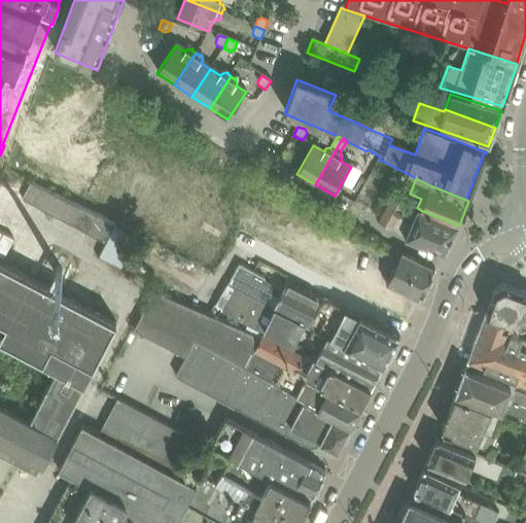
[(96,216),(30,183),(22,202),(105,245),(114,225),(96,216)]
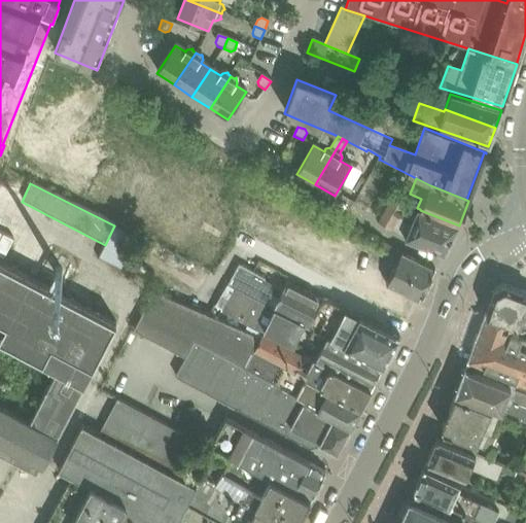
[(459,225),(420,210),(420,209),(417,208),(416,210),(391,195),(375,219),(405,239),(444,254),(459,225)]
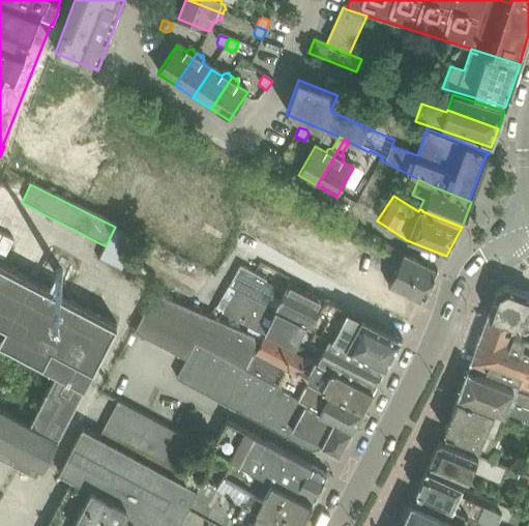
[(354,230),(348,241),(392,264),(390,268),(395,270),(387,288),(420,303),(436,273),(437,272),(403,256),(374,239),(354,230)]
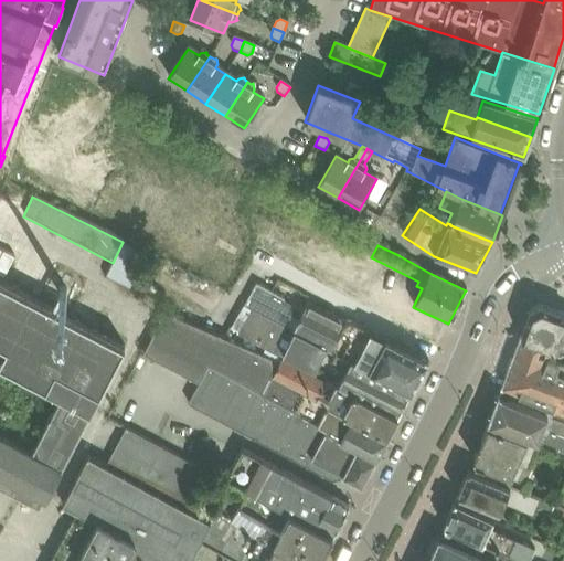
[(0,276),(4,278),(14,258),(0,251),(0,276)]
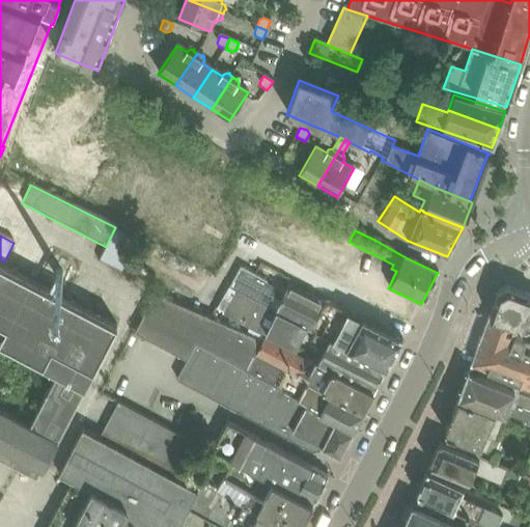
[(0,461),(38,480),(118,328),(9,271),(0,266),(0,461)]
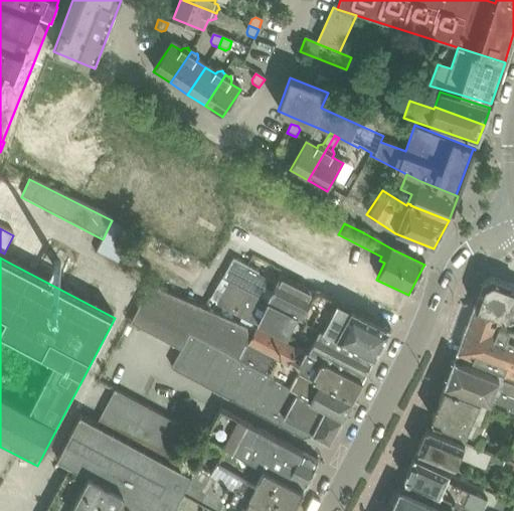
[(389,329),(321,295),(315,295),(280,278),(276,286),(251,274),(253,269),(232,258),(220,280),(228,284),(228,282),(269,303),(269,302),(307,322),(337,337),(374,357),(389,329)]
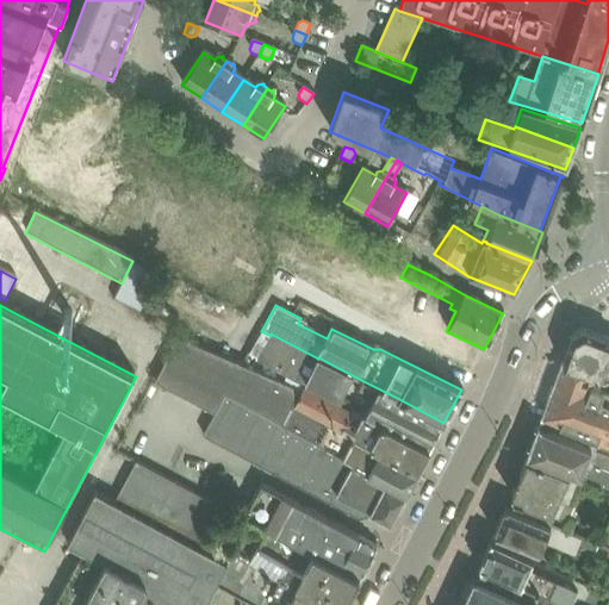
[(608,340),(582,330),(572,335),(563,362),(602,378),(608,380),(608,340)]
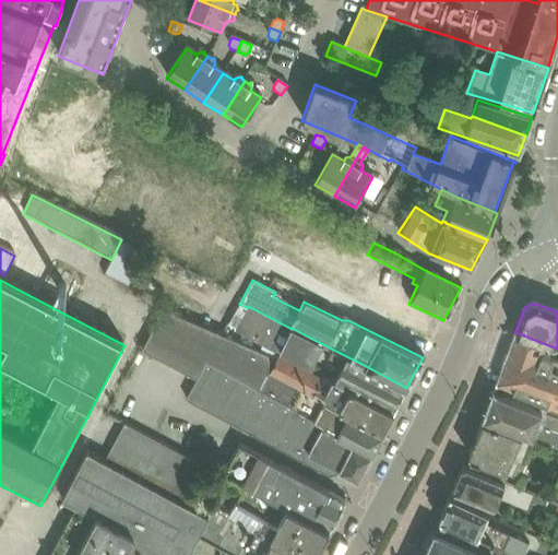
[(248,308),(235,332),(279,354),(280,353),(310,368),(322,344),(292,328),(292,329),(248,306),(248,308)]
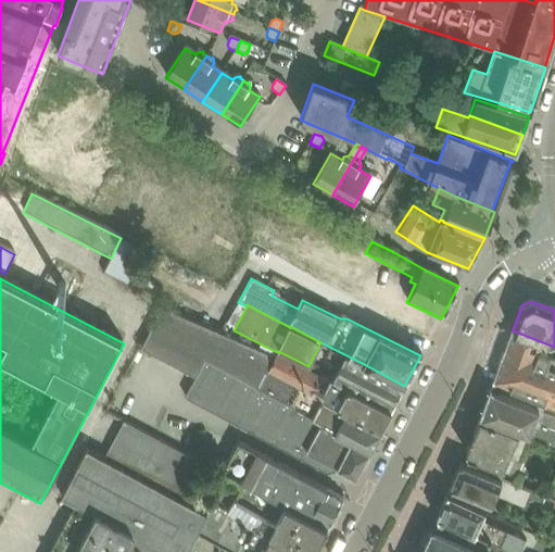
[(163,308),(148,336),(202,365),(205,360),(287,404),(351,441),(351,442),(369,452),(380,431),(267,372),(274,359),(222,335),(176,314),(175,314),(163,308)]
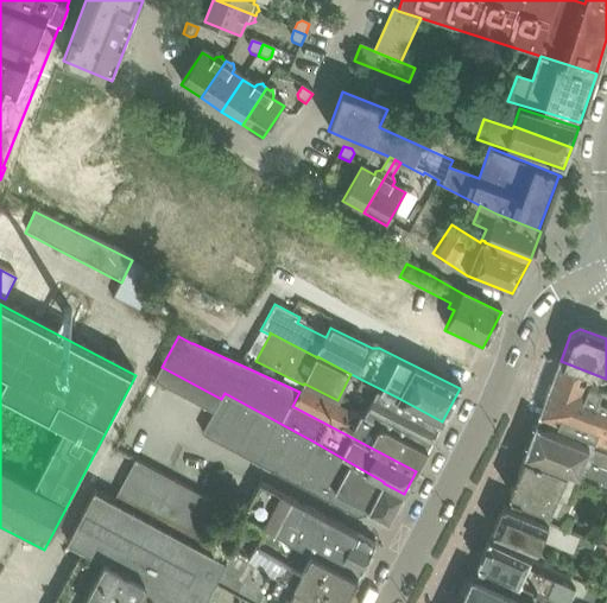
[(606,379),(600,376),(561,361),(537,424),(596,445),(596,446),(606,451),(606,379)]
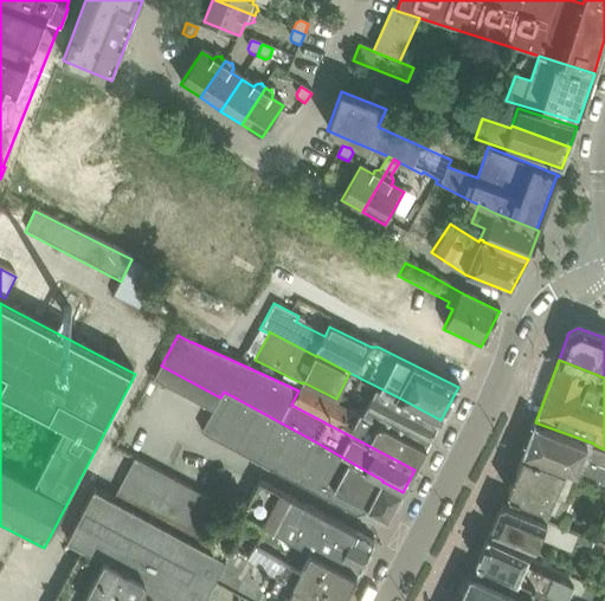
[(388,521),(403,492),(383,482),(383,480),(313,440),(224,392),(220,398),(161,366),(154,380),(213,412),(201,433),(356,516),(366,514),(367,510),(388,521)]
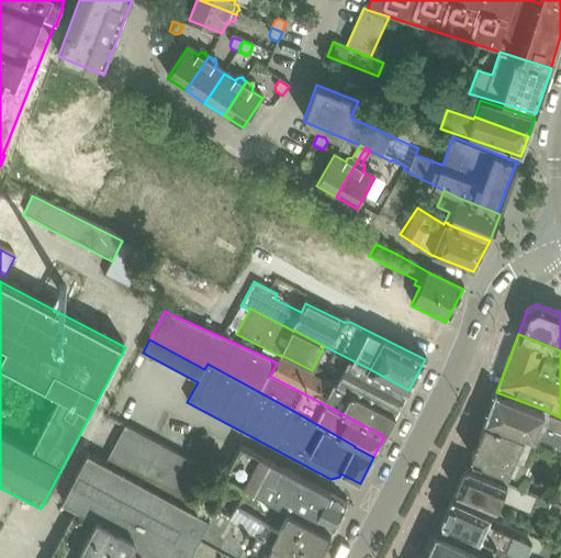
[(335,352),(329,363),(344,370),(336,384),(395,415),(408,390),(368,368),(335,352)]
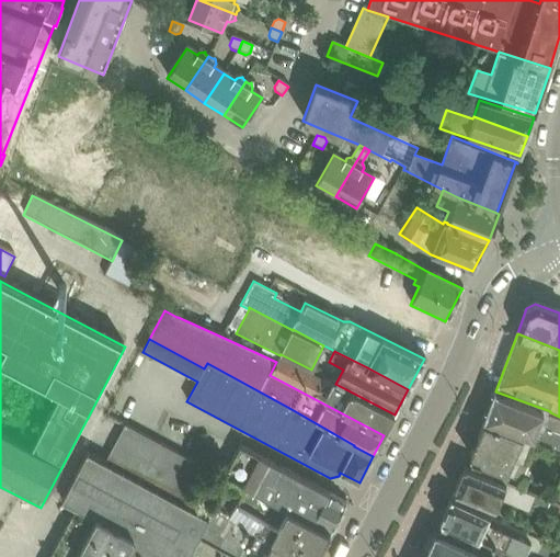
[(384,435),(395,415),(335,384),(322,381),(278,357),(276,362),(270,375),(384,435)]
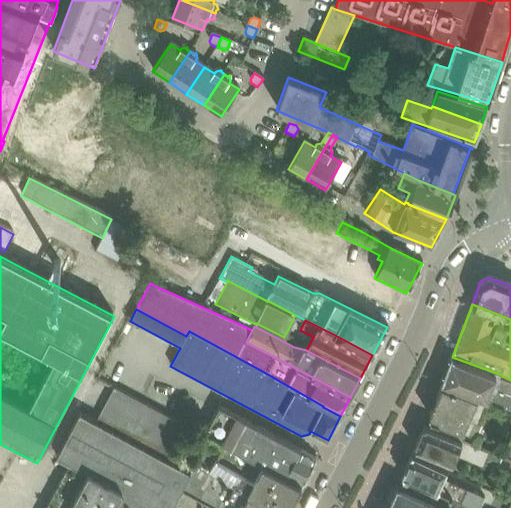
[(501,376),(502,376),(502,375),(452,357),(451,360),(441,386),(483,403),(486,404),(487,403),(508,412),(510,404),(510,384),(499,380),(501,376)]
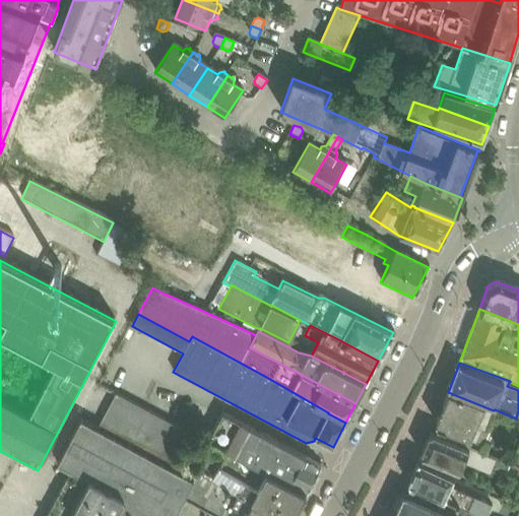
[(483,428),(491,409),(448,392),(435,424),(437,428),(438,428),(434,436),(464,448),(474,425),(483,428)]
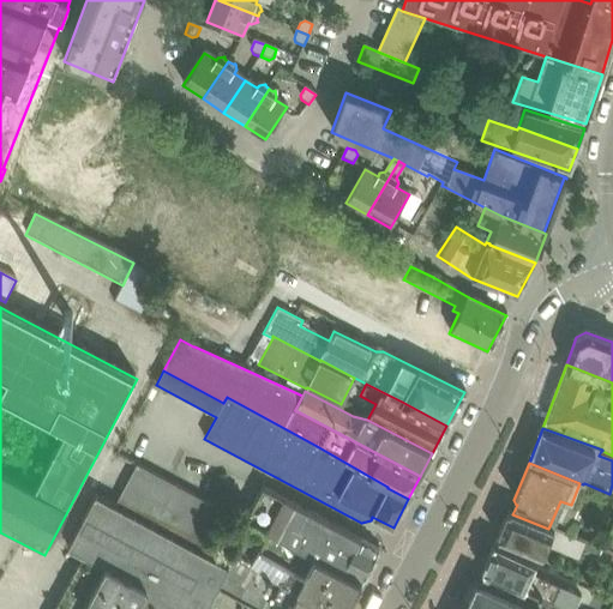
[(209,608),(220,590),(238,555),(238,554),(210,538),(200,534),(215,507),(137,466),(114,507),(95,496),(78,529),(67,549),(104,570),(82,608),(209,608)]
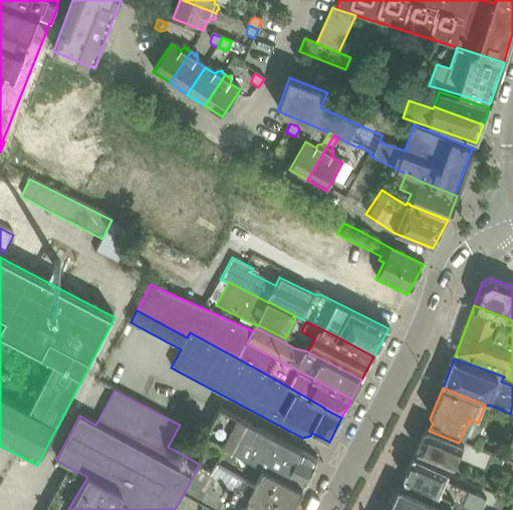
[(219,411),(205,436),(212,440),(212,442),(303,489),(317,462),(300,453),(254,428),(237,420),(219,411)]
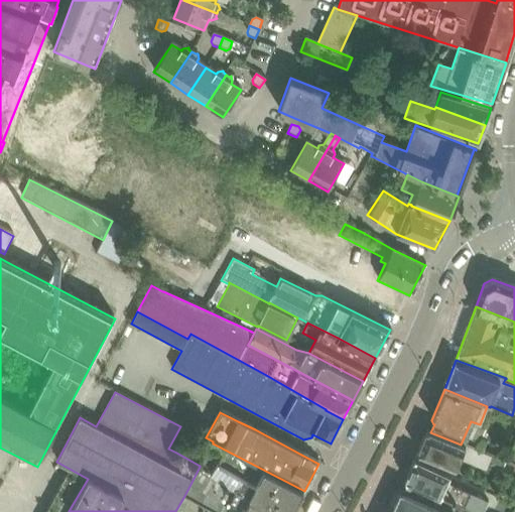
[(196,425),(190,433),(203,439),(207,430),(196,425)]
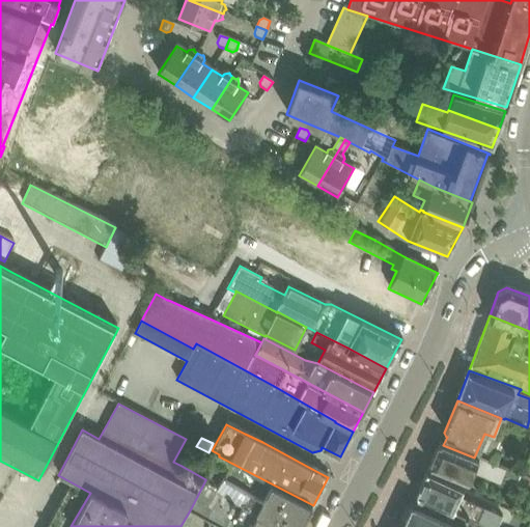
[(440,443),(429,467),(469,483),(472,474),(500,486),(506,471),(478,460),(474,458),(443,445),(440,443)]
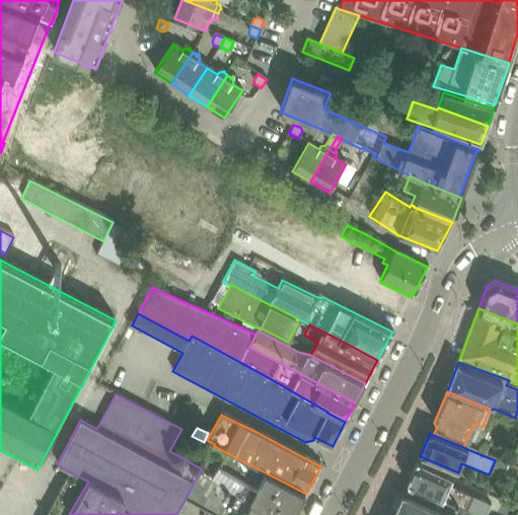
[(214,446),(201,468),(201,469),(219,481),(279,514),(294,514),(306,494),(214,446)]
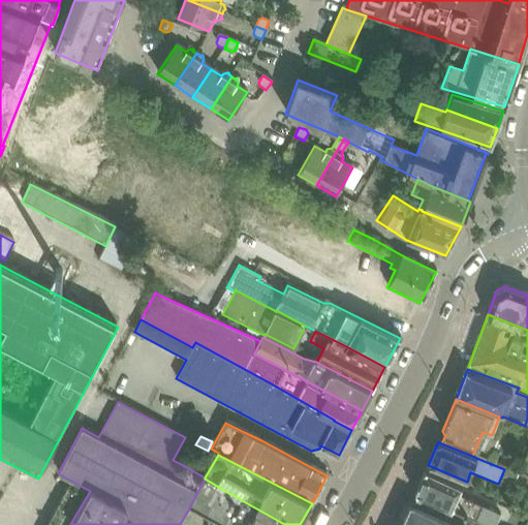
[(426,470),(415,494),(417,495),(482,524),(496,524),(501,515),(459,495),(462,486),(444,479),(426,470)]
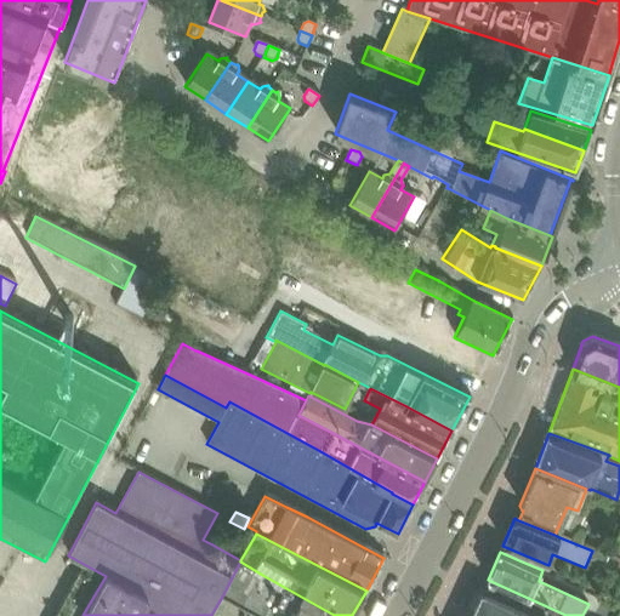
[(249,600),(262,575),(240,562),(222,597),(244,609),(249,600)]
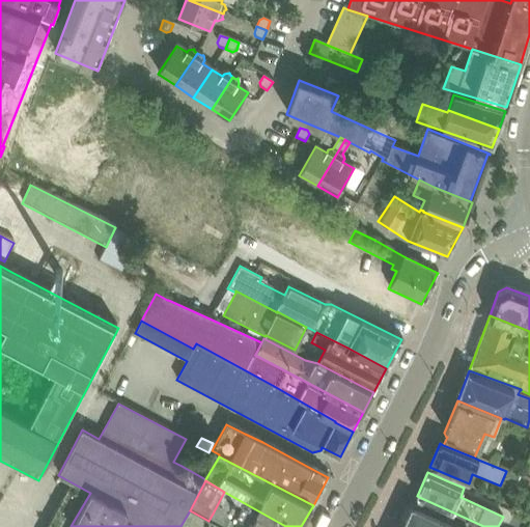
[(285,526),(224,492),(213,514),(208,521),(208,522),(208,526),(285,526)]
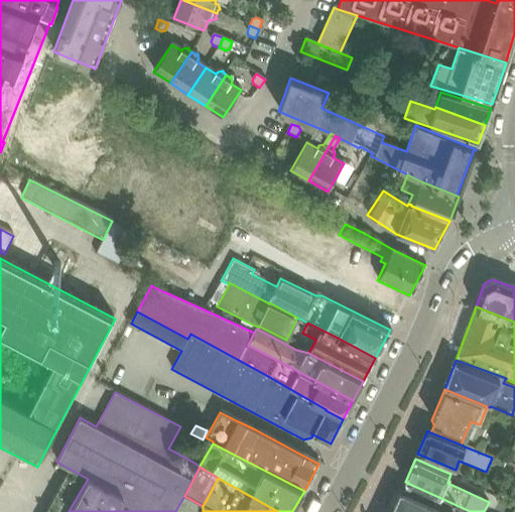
[(470,511),(407,483),(404,490),(402,494),(401,493),(392,511),(470,511)]
